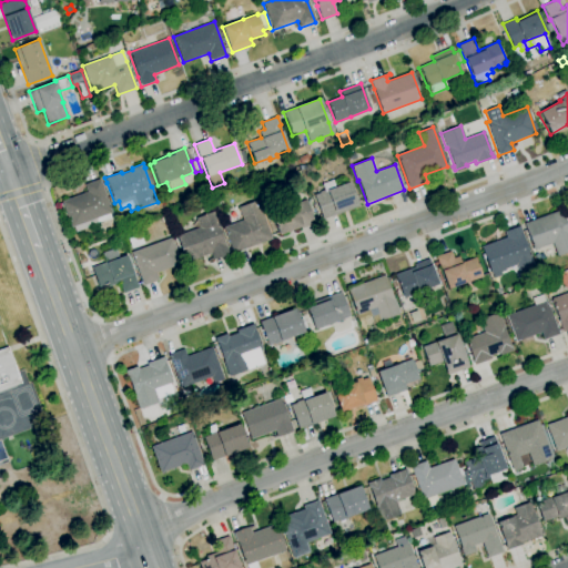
[(75,232),(73,226),(71,227),(61,201),(87,192),(84,184),(100,179),(112,213),(109,213),(111,220),(75,232)]
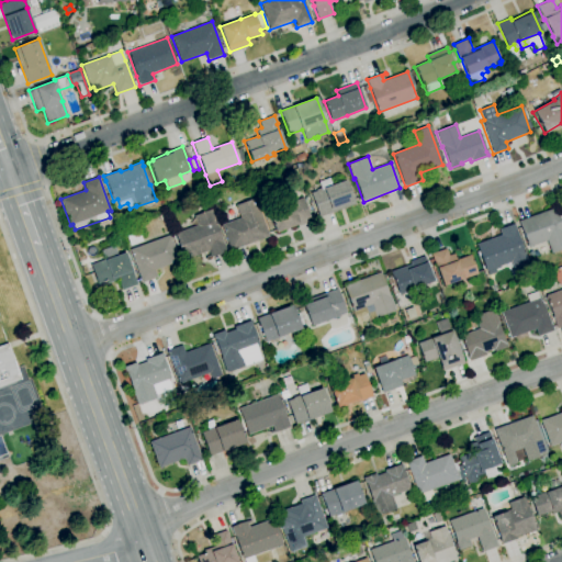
[(319,217),(311,193),(317,191),(316,189),(319,188),(318,182),(329,178),(332,186),(346,180),(355,204),(319,217)]
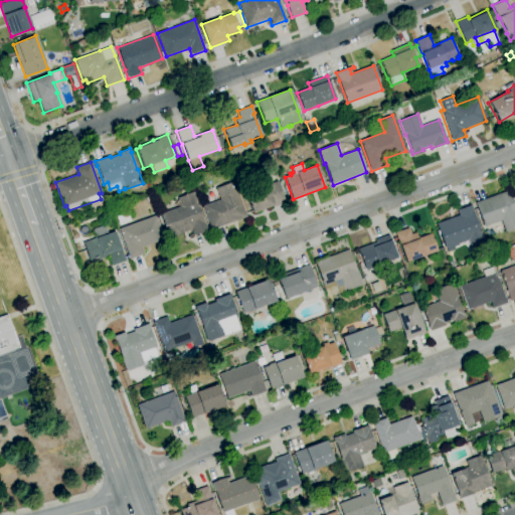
[(211,229),(202,206),(220,200),(215,188),(233,181),(246,216),(211,229)]
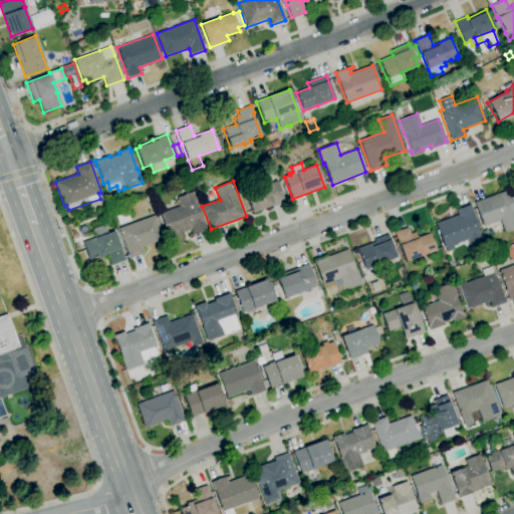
[(252,213),(244,192),(265,184),(265,185),(276,181),(284,202),(272,207),(272,206),(252,213)]
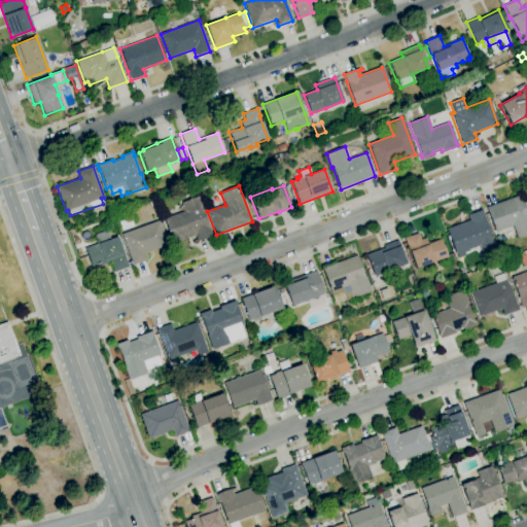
[(494,232),(486,208),(521,195),(526,212),(526,234),(517,238),(512,225),(494,232)]
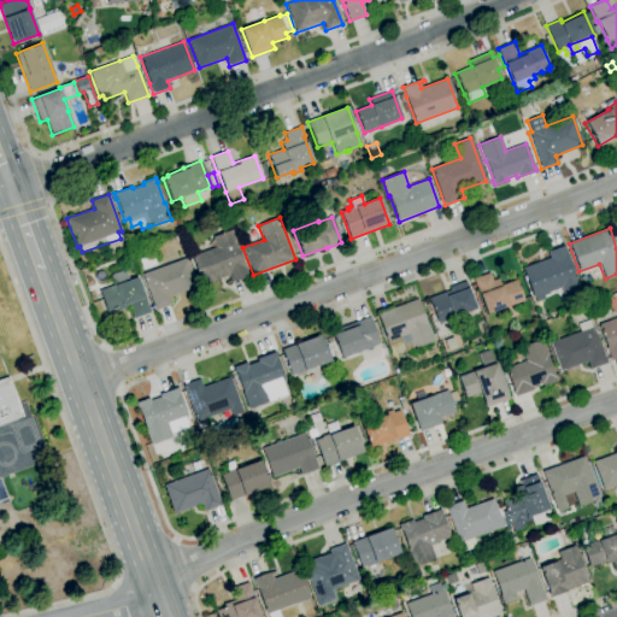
[(203,285),(192,256),(216,247),(212,238),(231,230),(236,242),(235,242),(244,266),(245,265),(248,275),(225,283),(225,282),(230,280),(228,275),(203,285)]
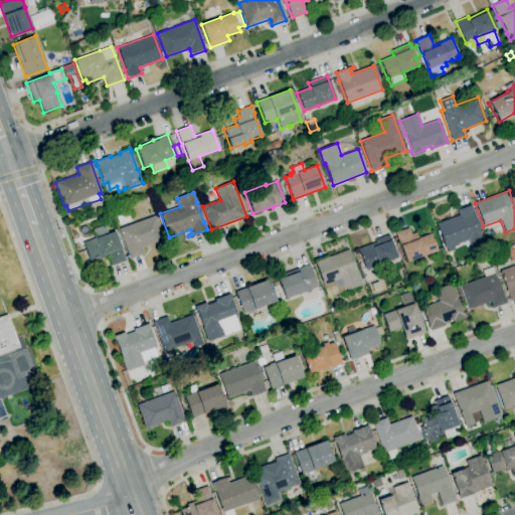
[(446,248),(436,223),(459,215),(457,210),(471,204),(473,210),(473,211),(482,235),(446,248)]
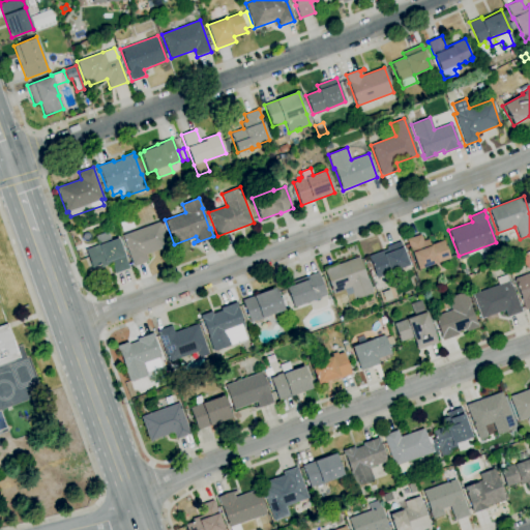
[(122,232),(118,219),(129,215),(134,227),(122,232)]
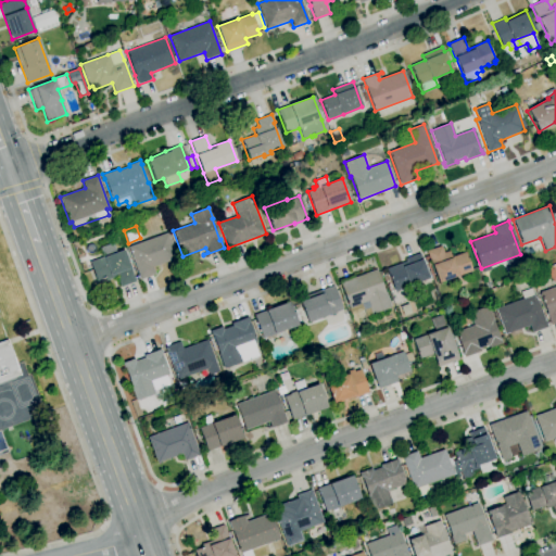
[(140,280),(128,247),(167,232),(177,258),(153,267),(155,275),(140,280)]
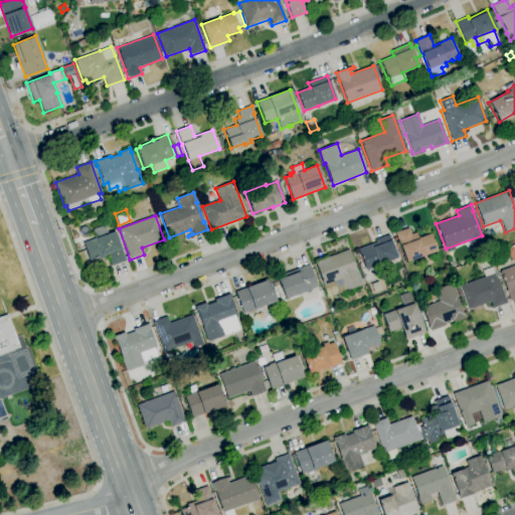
[(112,266),(108,256),(95,262),(95,259),(90,261),(82,242),(96,237),(93,229),(105,224),(108,233),(115,231),(126,262),(112,266)]
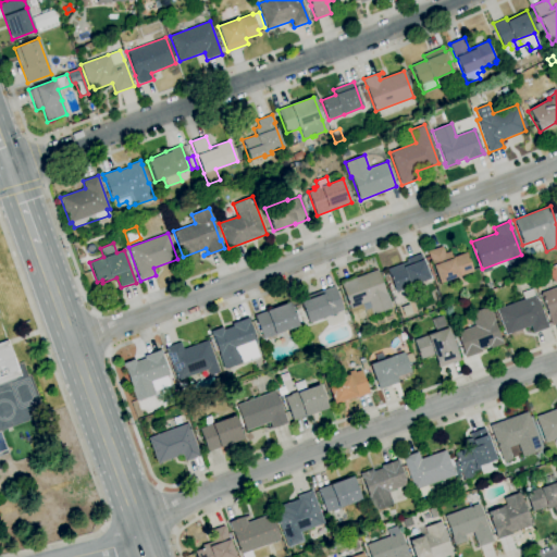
[(438,284),(433,265),(432,265),(430,259),(430,260),(426,251),(442,246),(444,254),(449,251),(452,257),(467,252),(473,272),(456,277),(438,284)]
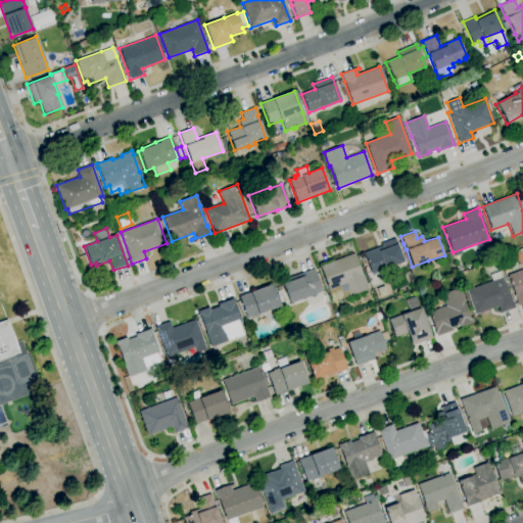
[(372,274),(364,253),(382,246),(381,244),(394,238),(403,262),(372,274)]
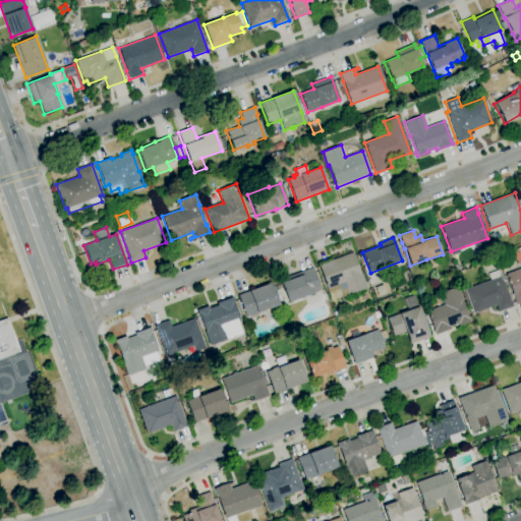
[(78,256),(74,246),(79,244),(82,251),(84,250),(87,253),(78,256)]
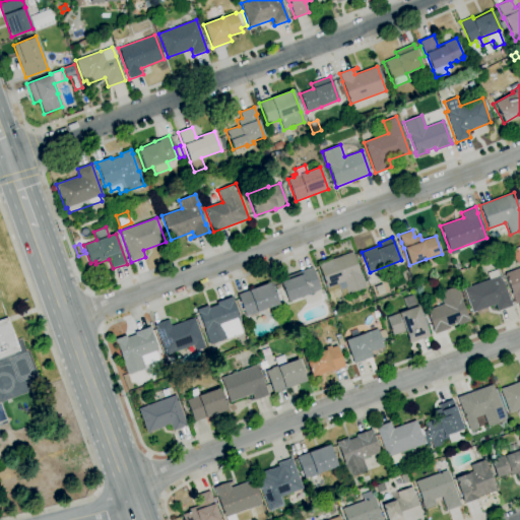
[(342,297),(339,289),(328,294),(326,287),(318,265),(351,252),(360,273),(361,273),(366,287),(348,294),(348,295),(342,297)]
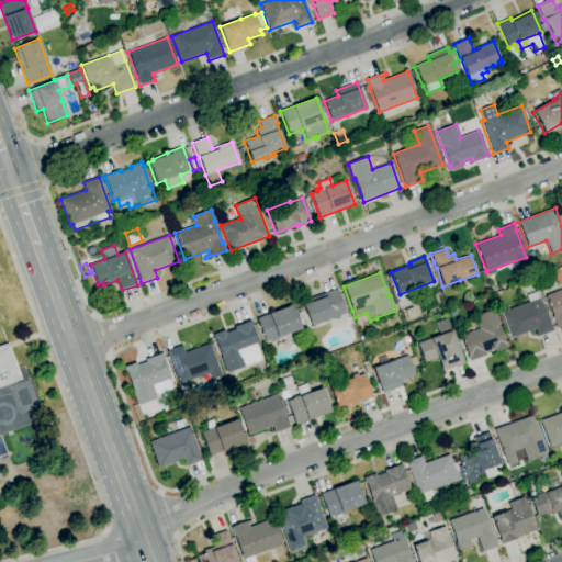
[(332,329),(329,324),(313,329),(304,306),(303,306),(301,302),(337,289),(346,313),(349,323),(332,329)]
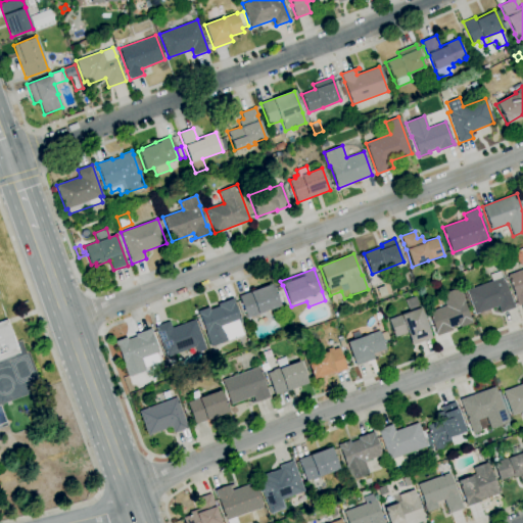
[(522,303),(518,305),(515,297),(516,297),(512,286),(511,287),(507,277),(508,277),(508,275),(522,270),(522,303)]
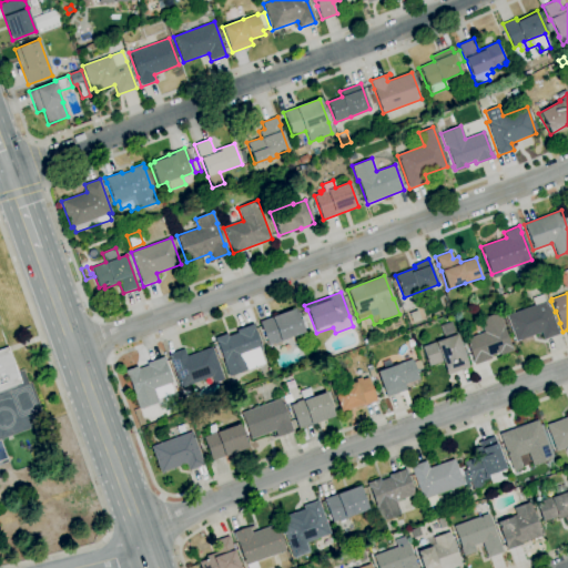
[(516,342),(506,316),(534,305),(531,298),(543,294),(545,301),(547,301),(559,334),(544,340),(540,333),(516,342)]
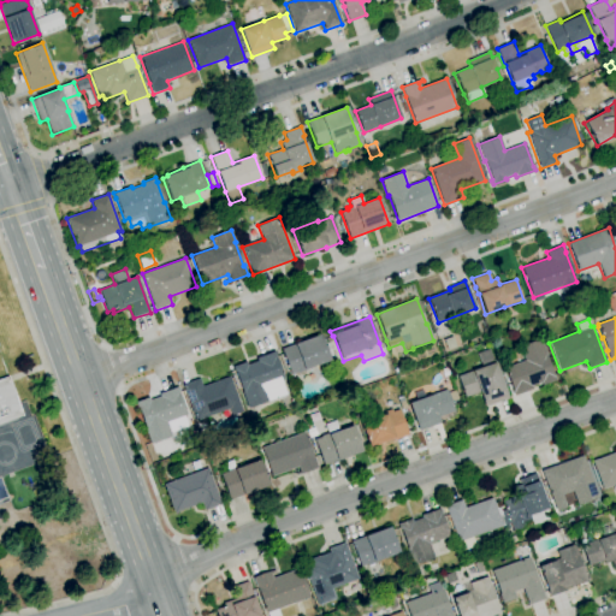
[(290,375),(282,349),(295,344),(294,344),(320,335),(330,361),(304,369),(290,375)]
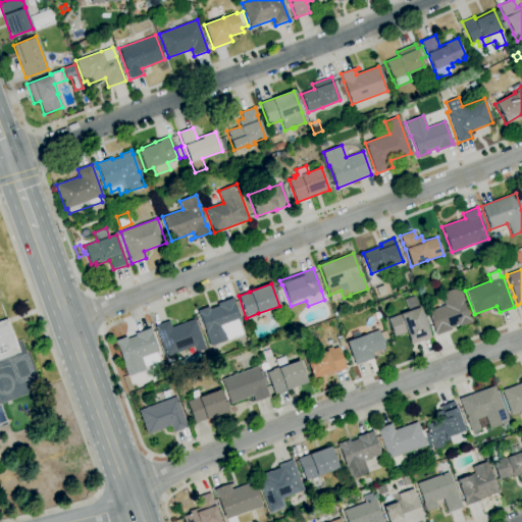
[(435,335),(433,331),(434,330),(427,312),(445,305),(440,294),(459,286),(464,301),(463,301),(469,317),(471,322),(460,326),(459,324),(451,327),(452,329),(435,335)]
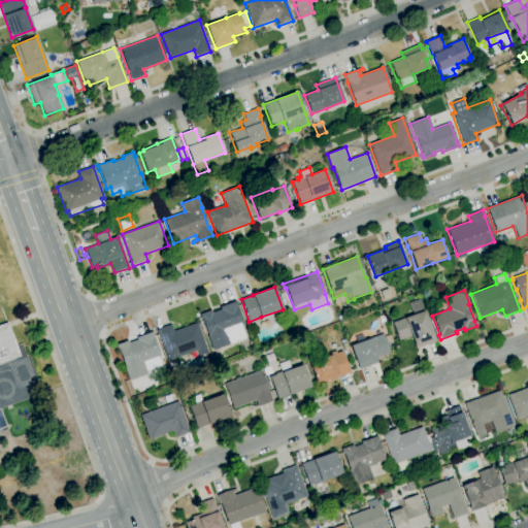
[(414,312),(409,302),(419,299),(423,308),(414,312)]
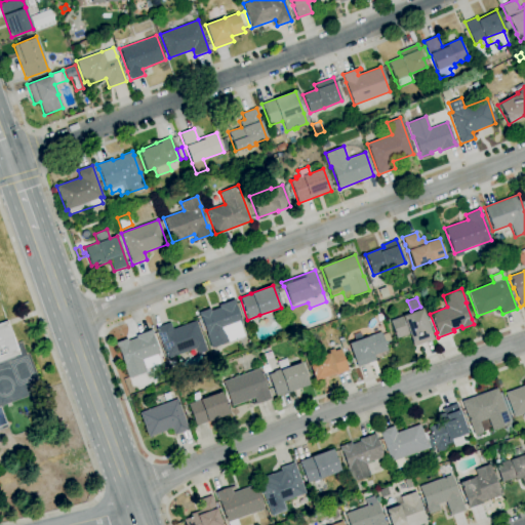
[(211,348),(206,334),(206,333),(199,312),(209,309),(210,311),(218,308),(217,305),(234,299),(236,303),(235,304),(242,323),(239,324),(244,336),(227,342),(211,348)]
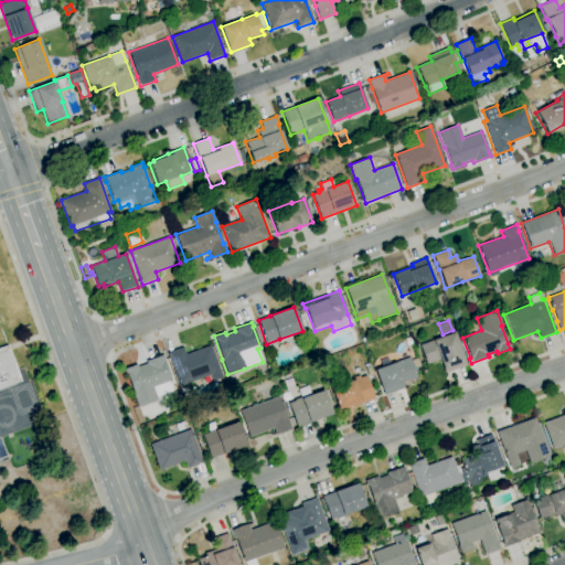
[(445,373),(441,365),(443,365),(440,360),(426,364),(419,344),(455,332),(466,365),(445,373)]
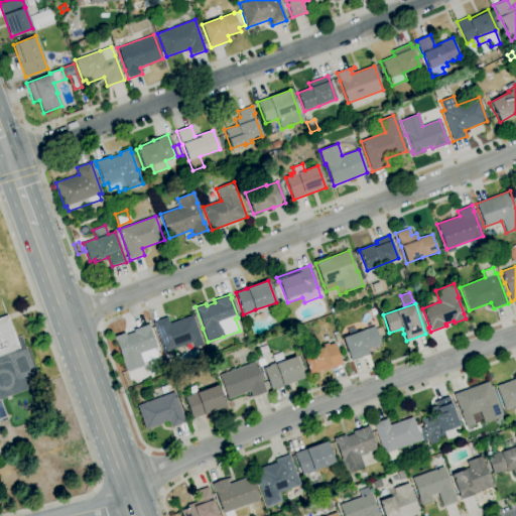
[(0,317),(7,315),(9,320),(0,324),(0,317)]
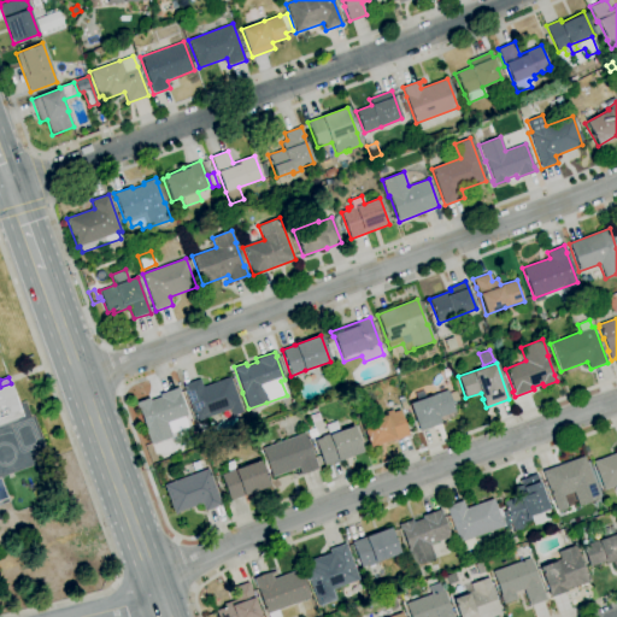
[(195,422),(182,386),(200,380),(203,387),(230,377),(242,412),(231,416),(229,410),(195,422)]
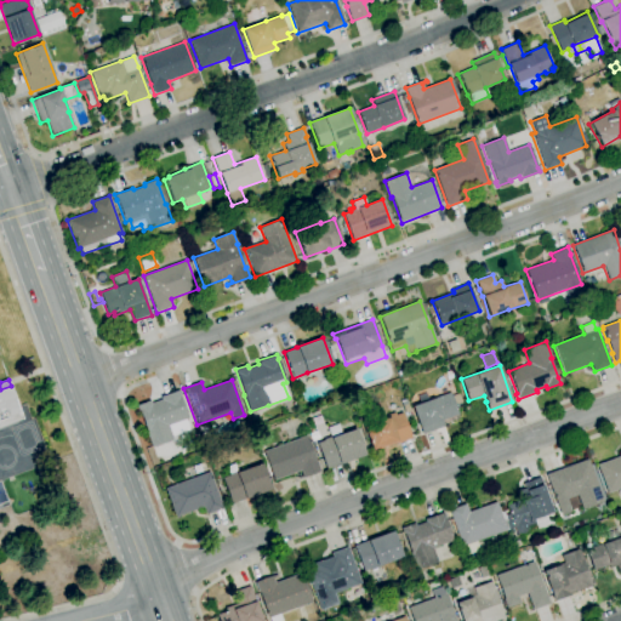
[(0,389),(11,386),(23,420),(0,427),(0,389)]
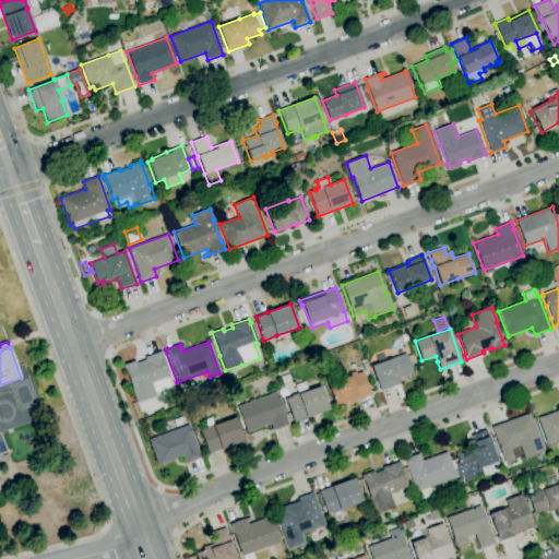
[(137,403),(131,387),(132,387),(123,365),(135,360),(135,363),(145,359),(144,357),(161,351),(163,355),(162,355),(169,377),(152,383),(156,395),(137,403)]
